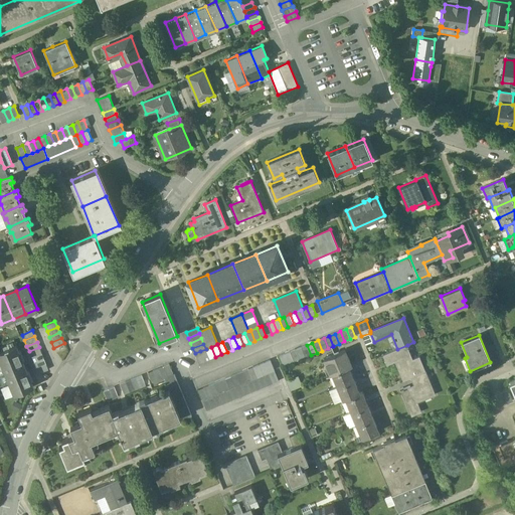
[(16,345),(0,351),(0,360),(1,364),(21,356),(16,345)]
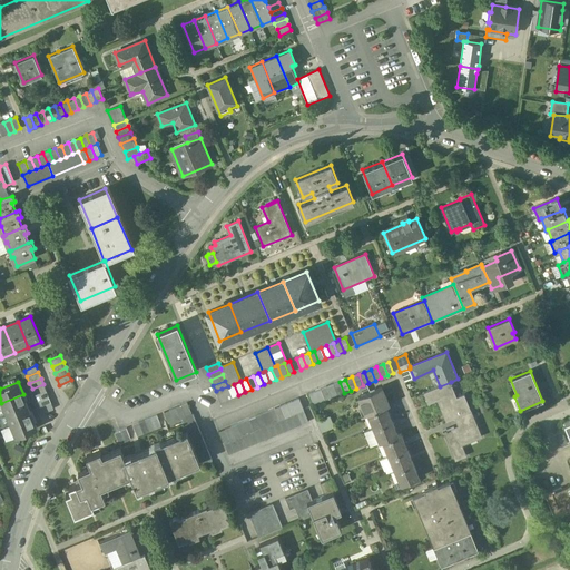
[(344,393),(340,382),(333,384),(338,395),(338,396),(344,393)]
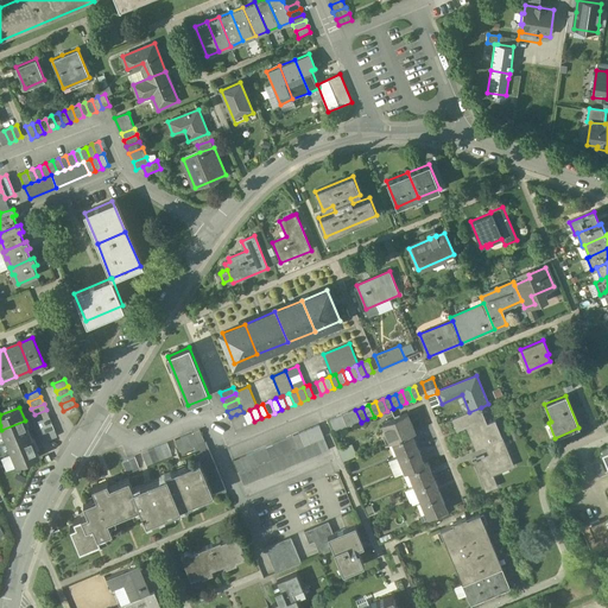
[(494,420),(487,424),(481,411),(482,411),(481,407),(469,412),(451,419),(456,431),(467,426),(475,449),(485,445),(502,438),(494,420)]
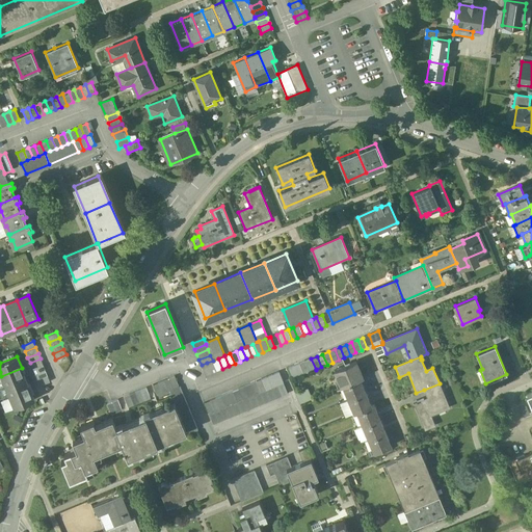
[(41,358),(30,363),(32,369),(43,365),(41,358)]
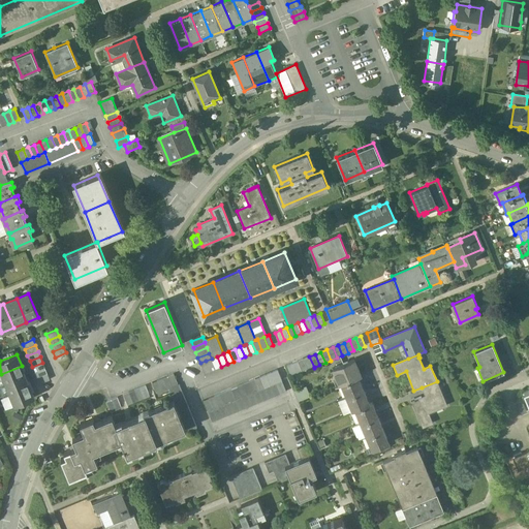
[(217,356),(212,359),(216,369),(221,367),(217,356)]
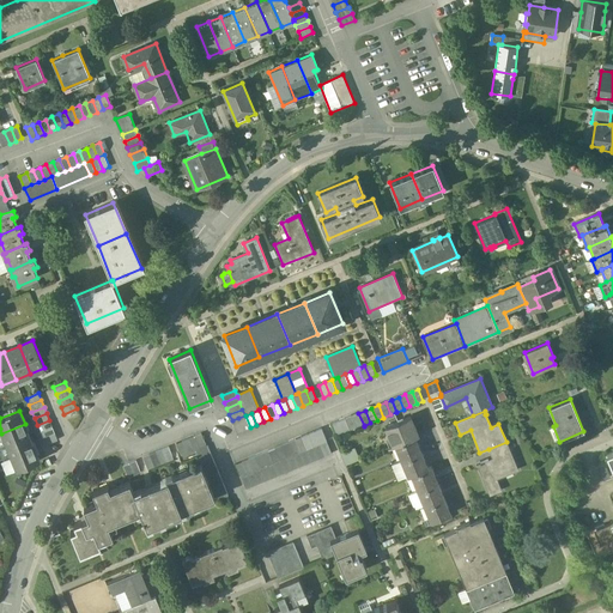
[(358,413),(352,417),(357,429),(364,425),(358,413)]
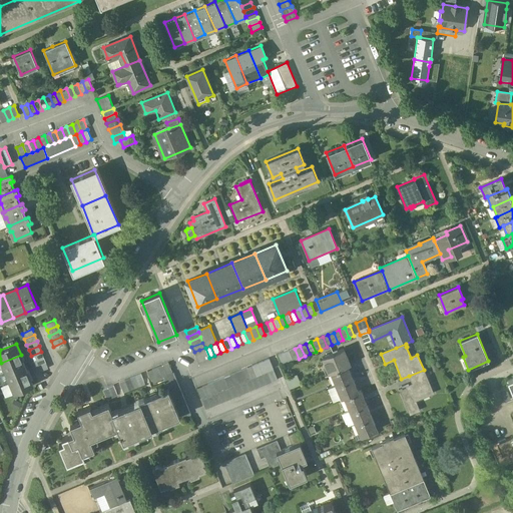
[(205,348),(199,350),(203,360),(209,358),(205,348)]
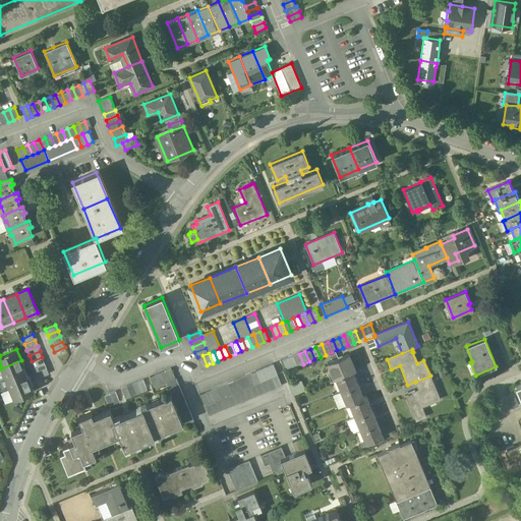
[(299,354),(293,356),(297,366),(303,364),(299,354)]
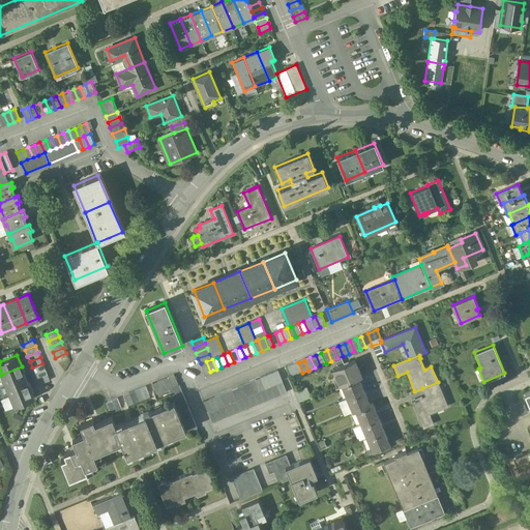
[(355,360),(333,370),(340,385),(342,385),(358,378),(361,377),(355,360)]
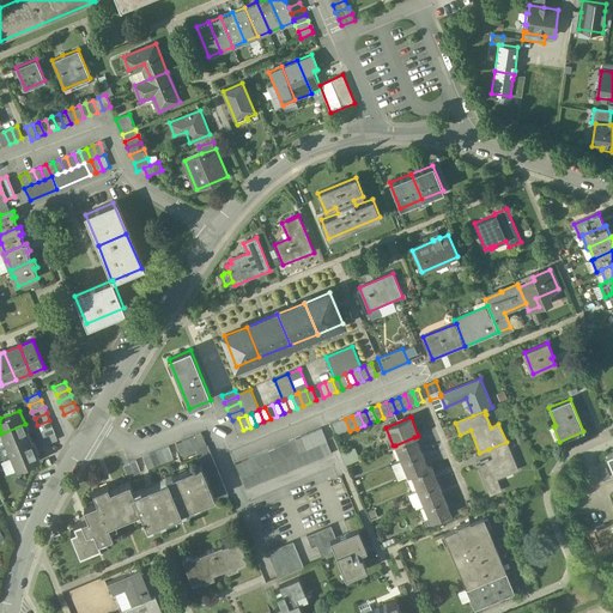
[(238,418),(232,420),(237,434),(243,430),(238,418)]
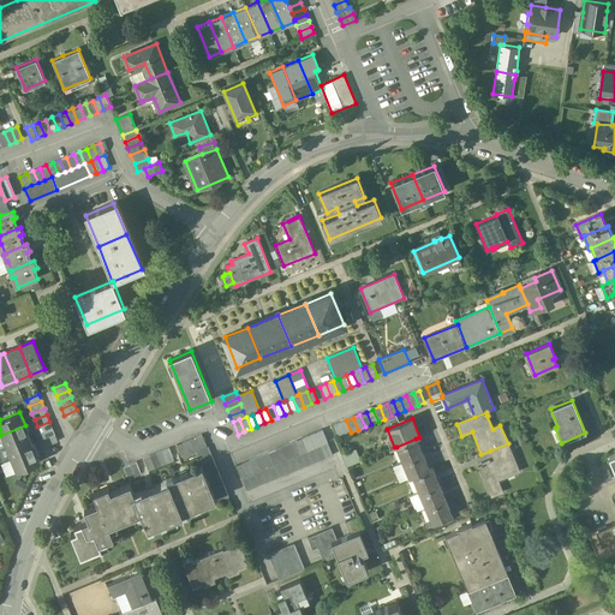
[(351,433),(346,421),(340,423),(345,435),(351,433)]
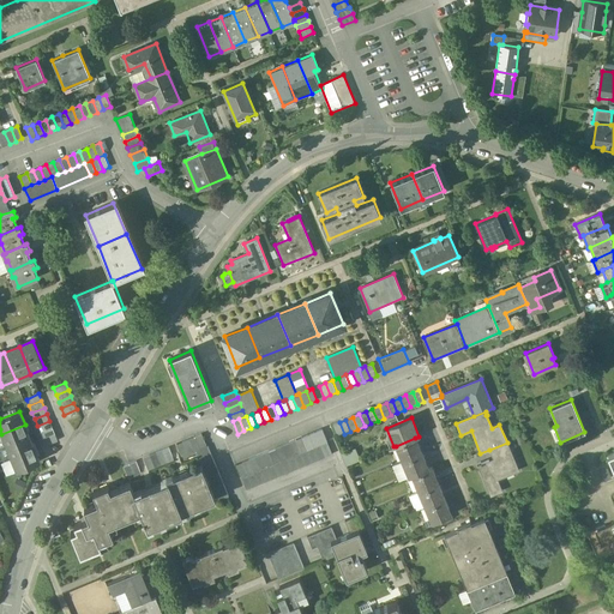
[(49,421),(37,426),(40,432),(53,427),(49,421)]
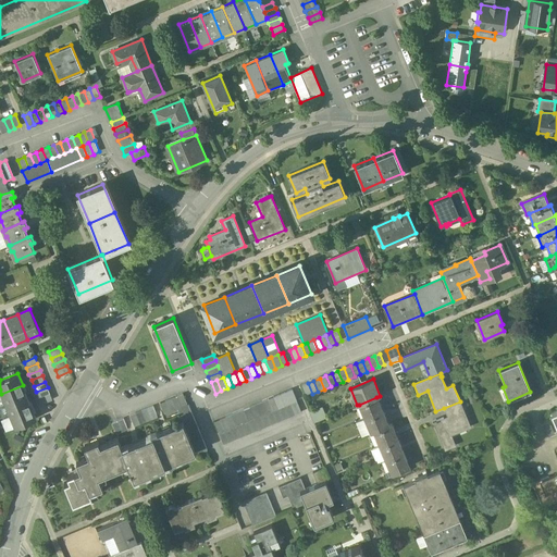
[(312,394),(308,383),(302,385),(307,396),(312,394)]
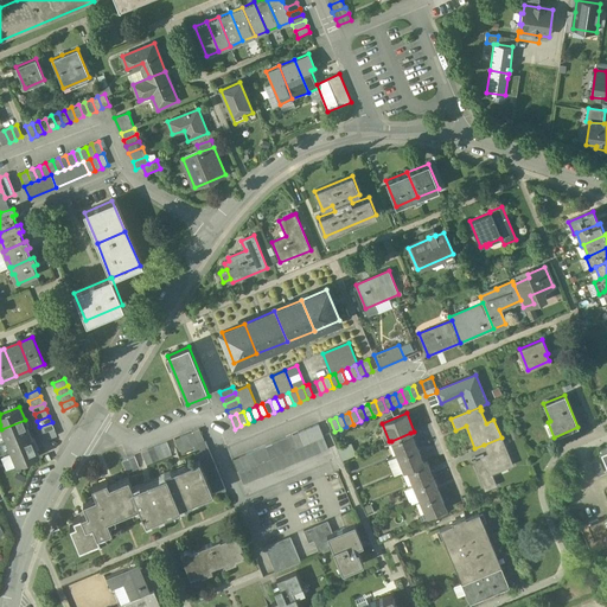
[(25,420),(1,429),(6,441),(30,432),(25,420)]
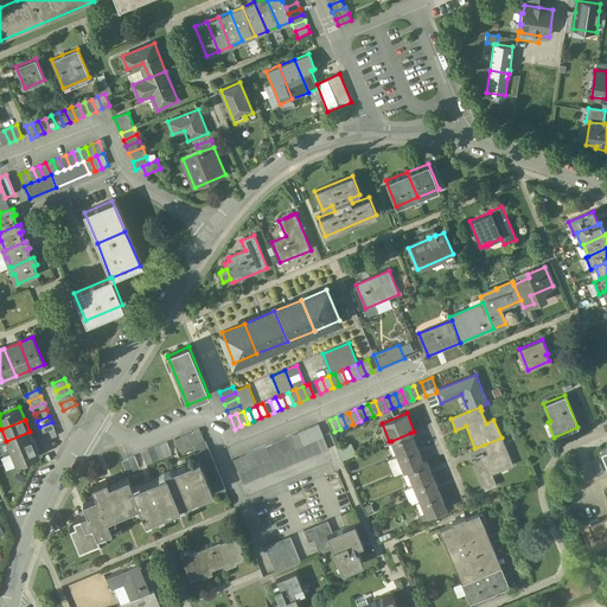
[(52,422),(39,427),(43,434),(55,429),(52,422)]
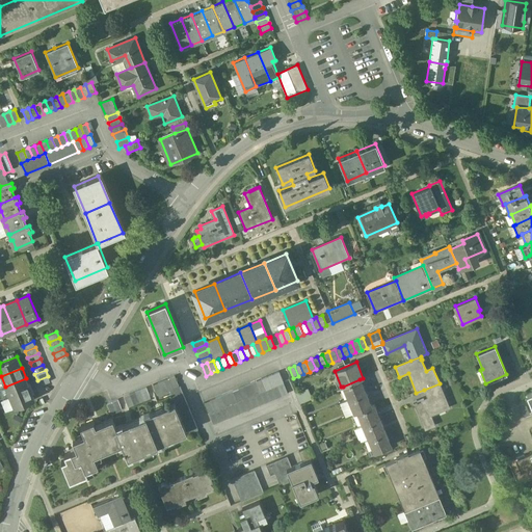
[(284,382),(280,372),(273,374),(277,386),(284,382)]
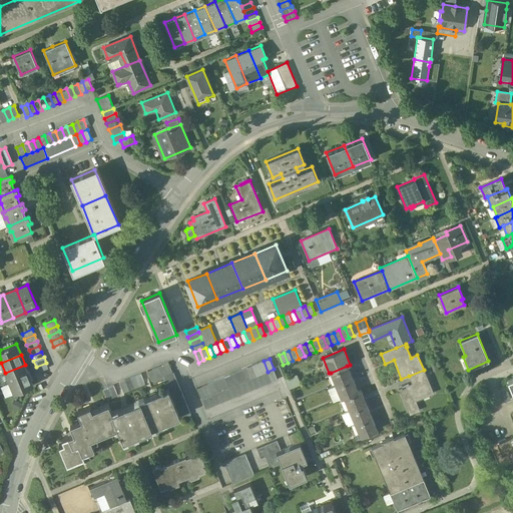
[(268,372),(264,361),(258,364),(263,374),(268,372)]
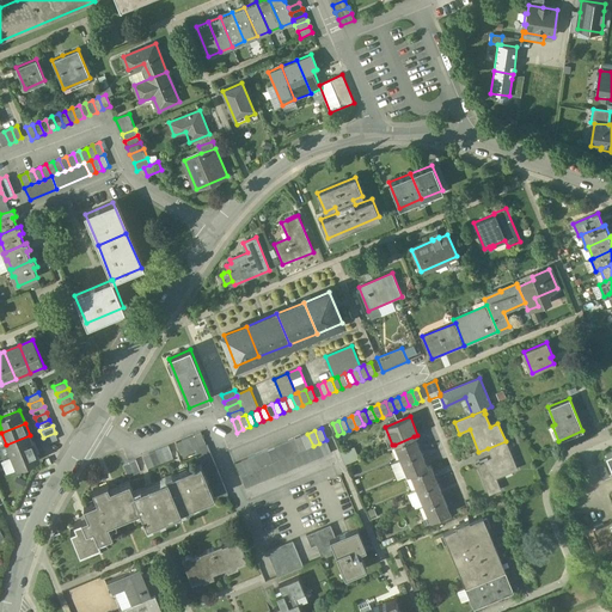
[(55,433),(43,438),(46,445),(57,439),(55,433)]
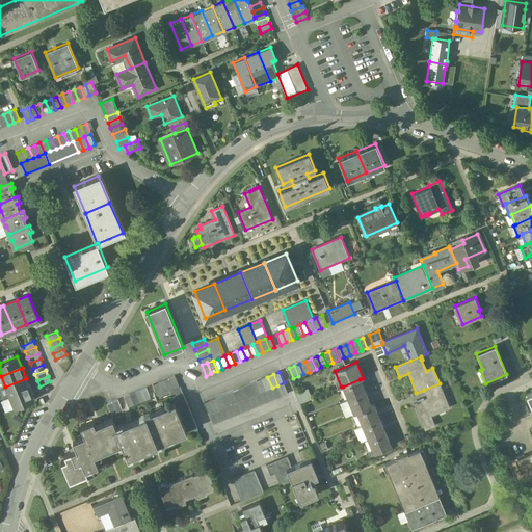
[(175,376),(153,386),(157,396),(169,391),(180,387),(175,376)]
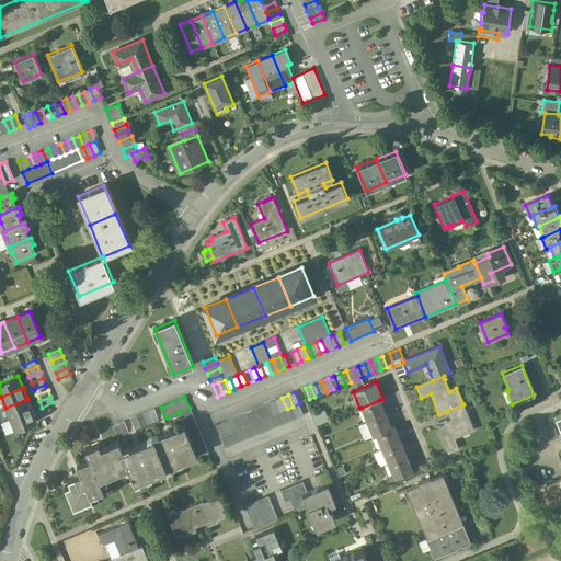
[(282,398),(276,400),(281,412),(287,409),(282,398)]
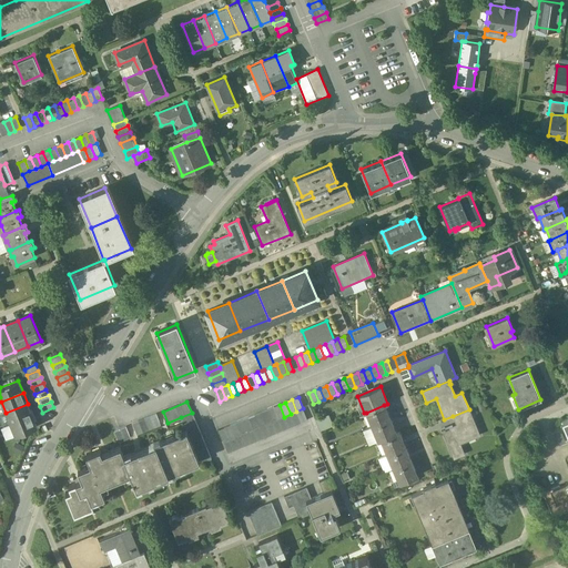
[(28,404),(6,413),(11,424),(32,415),(28,404)]
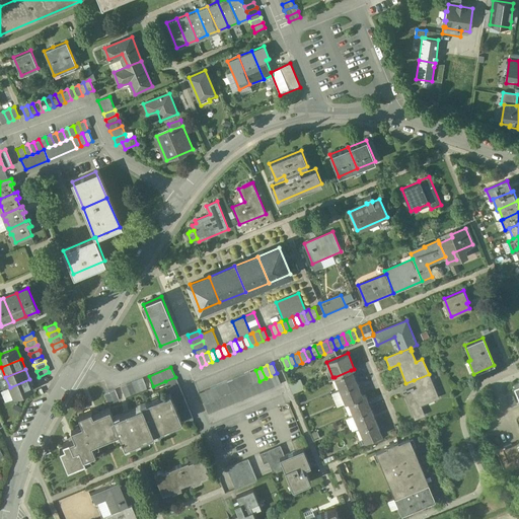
[(260,381),(255,370),(249,373),(254,383),(260,381)]
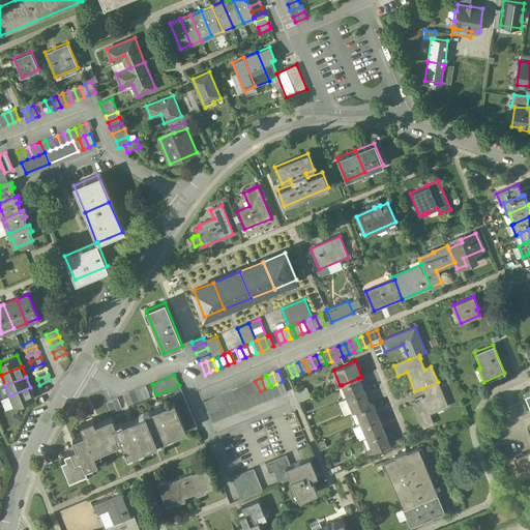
[(358,378),(342,385),(347,399),(364,391),(358,378)]
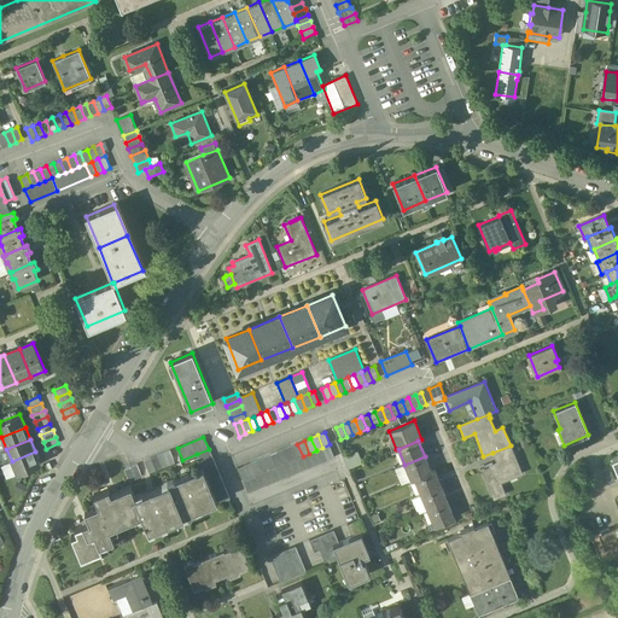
[(249,478),(243,481),(248,494),(334,458),(330,444),(322,448),(316,450),(309,454),(303,456),(296,459),(289,462),(283,465),(275,467),(269,470),(262,473),(256,476),(249,478)]
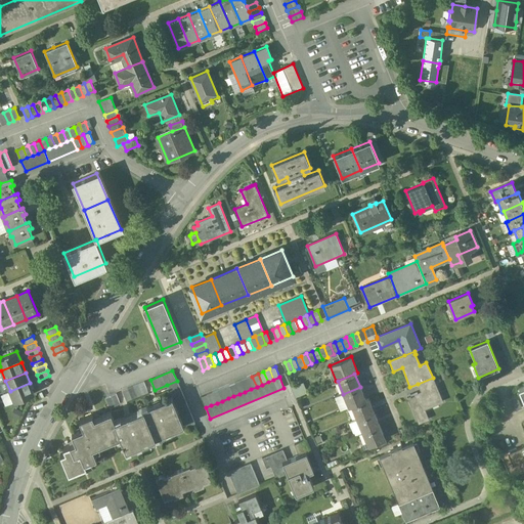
[(252,377),(247,379),(251,389),(257,387),(252,377)]
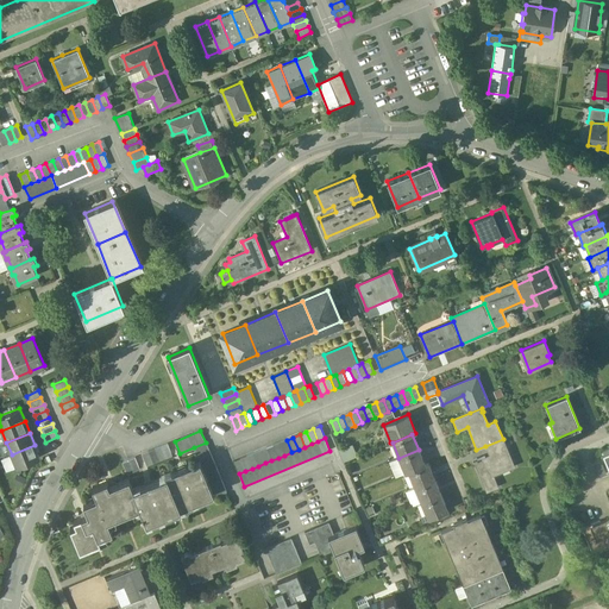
[(503,439),(485,446),(489,454),(477,459),(477,458),(472,460),(487,493),(498,488),(494,476),(514,466),(503,439)]
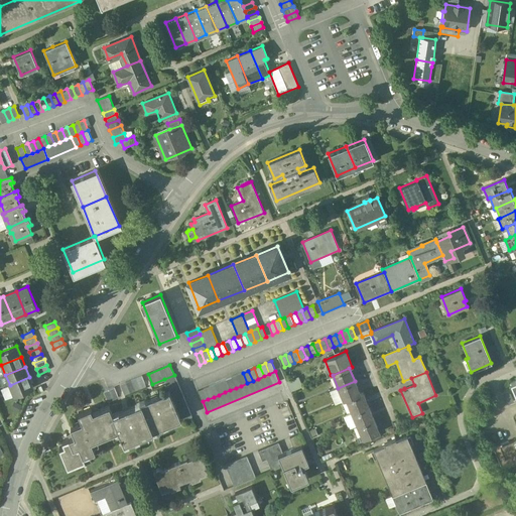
[(247,383),(243,373),(237,375),(241,386),(247,383)]
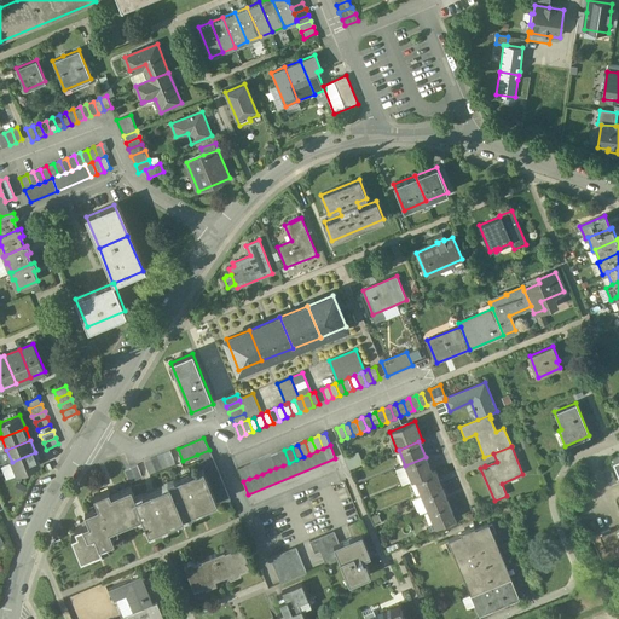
[(209,450),(197,455),(203,470),(217,503),(219,507),(231,501),(209,450)]
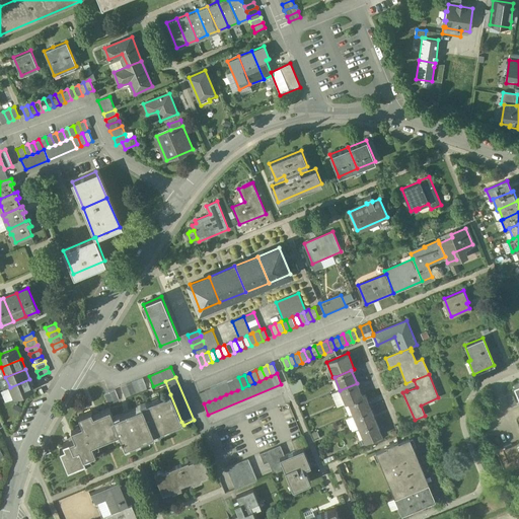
[(242,388),(238,377),(233,379),(237,390),(242,388)]
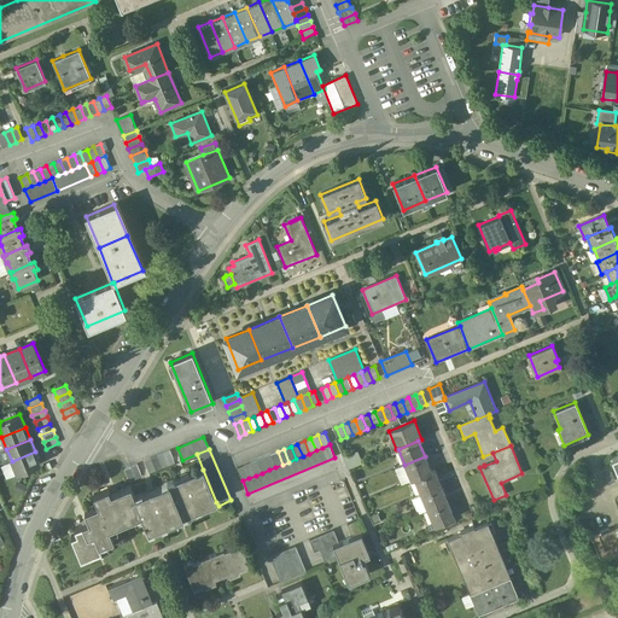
[(170,450),(145,461),(150,473),(175,462),(170,450)]
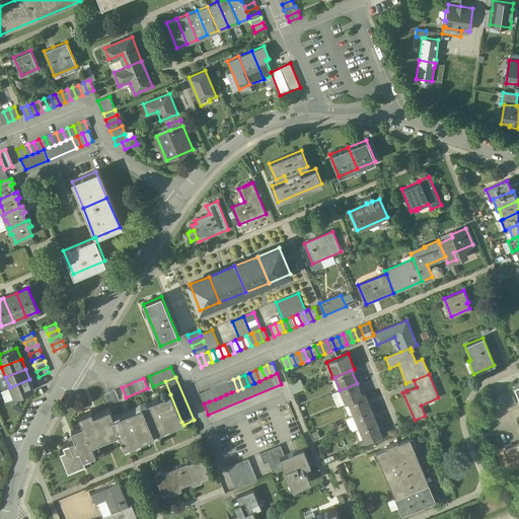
[(29,379),(10,387),(14,397),(33,389),(29,379)]
